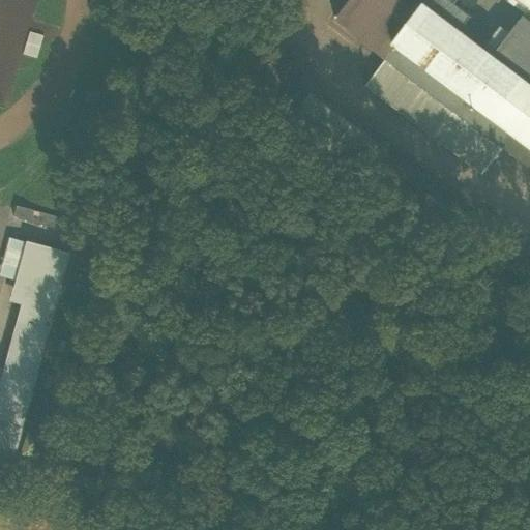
[(482,47),(461,30),(422,1),(423,0),(346,0),(333,18),(386,58),(365,85),(483,173),(504,146),(529,166),(529,82),(493,54),(482,47)]
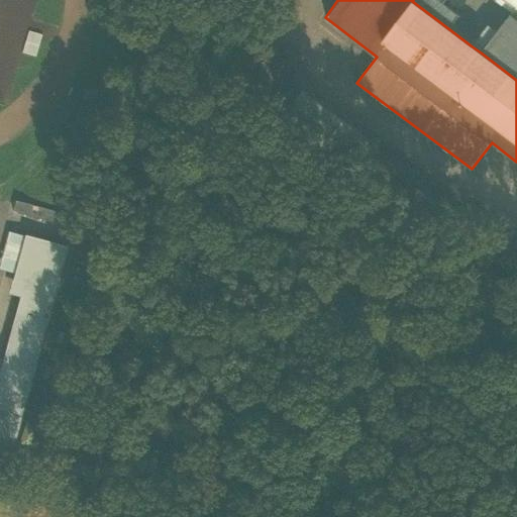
[(445,0),(413,0),(412,1),(449,29),(460,15),(444,3),(445,0)]
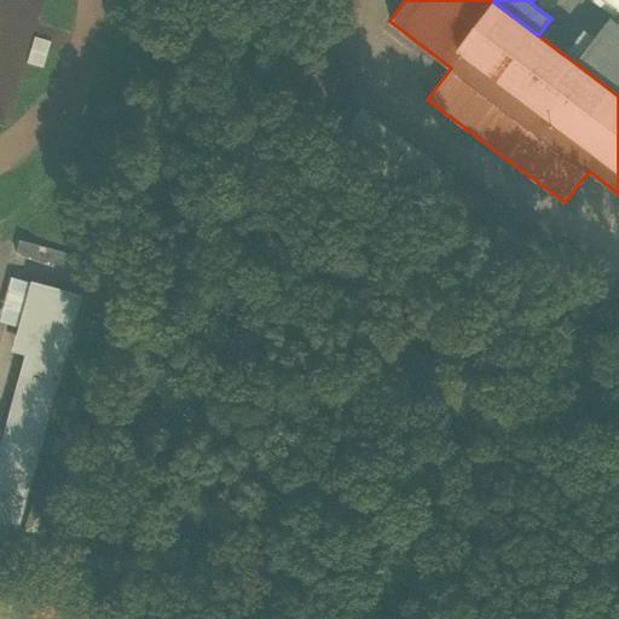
[(618,0),(594,0),(613,13),(611,18),(618,24),(618,0)]
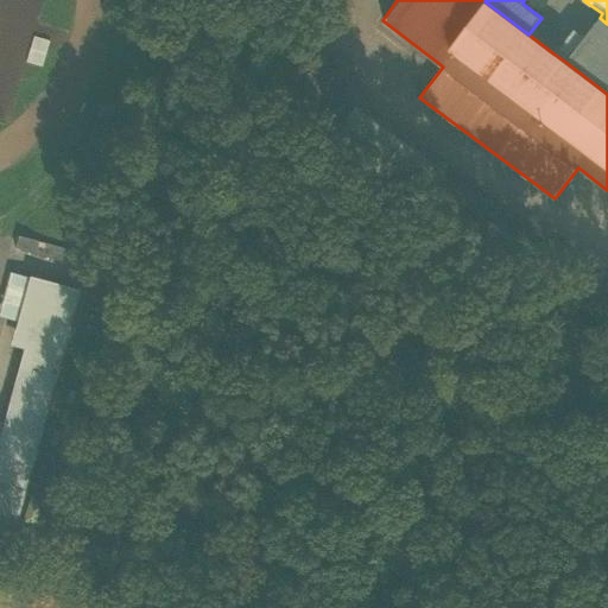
[(586,37),(565,62),(607,94),(607,24),(600,18),(586,37)]
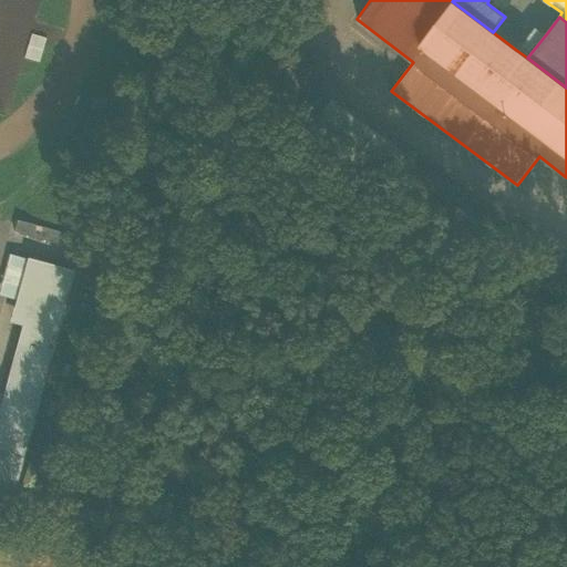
[(527,58),(546,34),(535,27),(516,50),(527,58)]
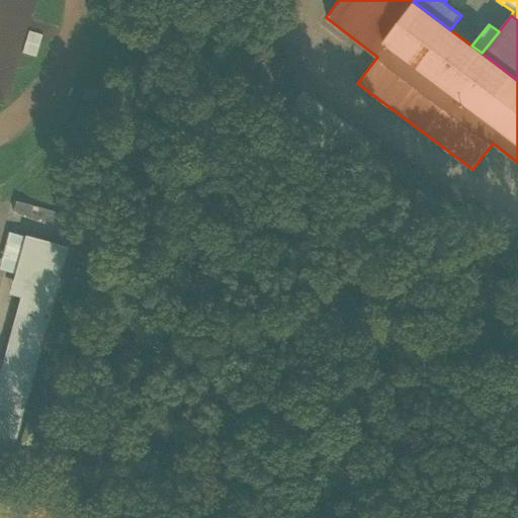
[(12,211),(56,224),(59,212),(15,200),(12,211)]
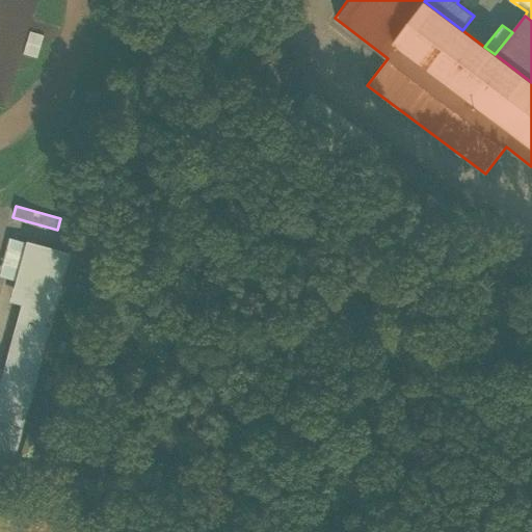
[(0,275),(0,276),(16,282),(26,243),(10,239),(0,275)]
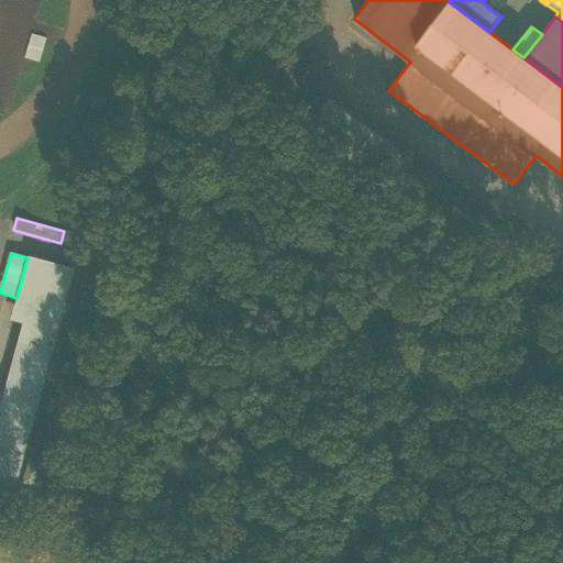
[(17,298),(28,300),(61,310),(72,269),(28,257),(17,298)]
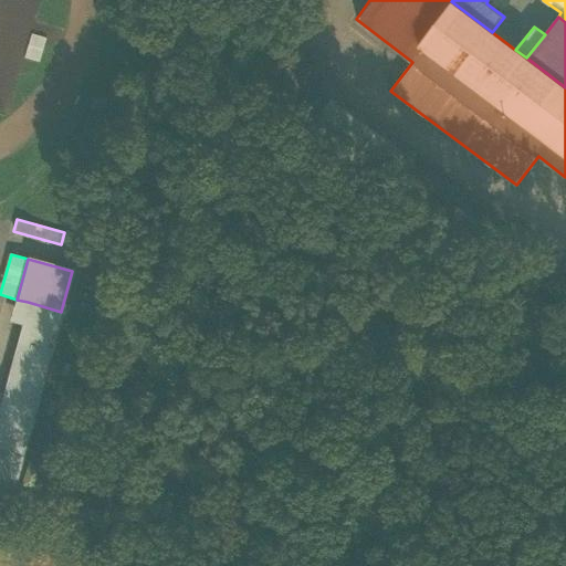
[(10,322),(22,325),(28,302),(17,300),(10,322)]
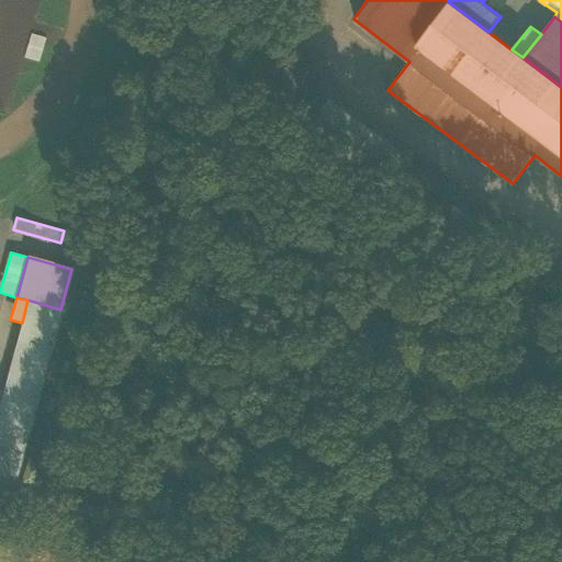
[(34,407),(60,310),(27,300),(22,323),(1,400),(7,401),(8,400),(34,407)]
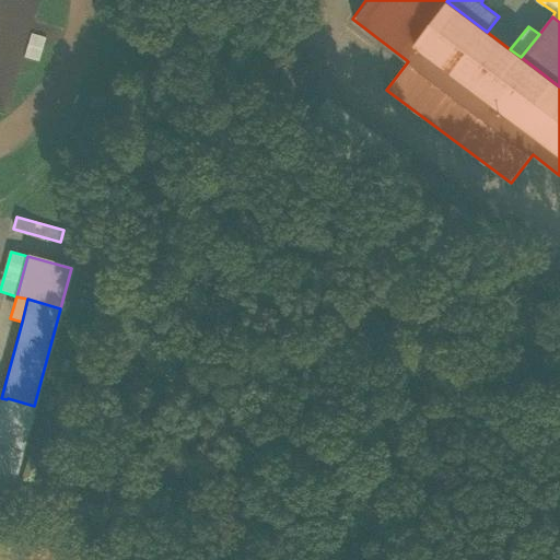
[(0,477),(14,481),(34,406),(8,398),(7,399),(0,426),(0,477)]
